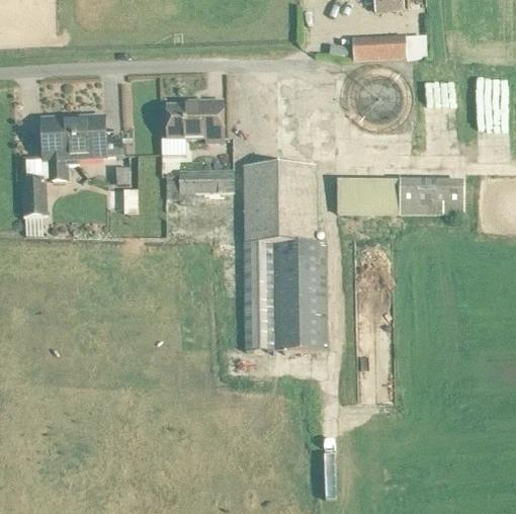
[(372,0),(373,10),(377,10),(377,7),(403,6),(402,0),(372,0)]
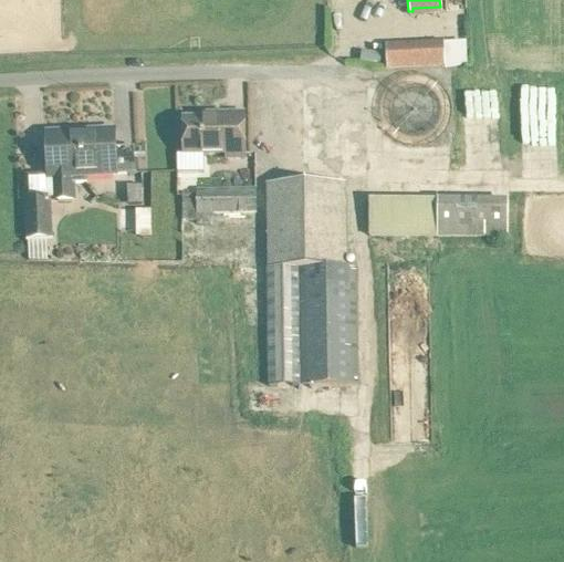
[(386,64),(442,62),(441,47),(385,50),(386,64)]
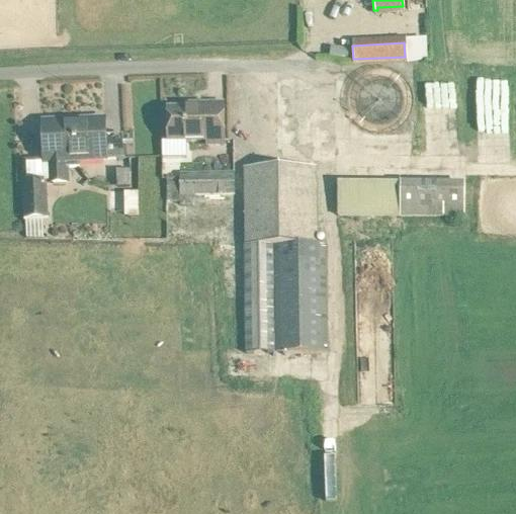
[(205,105),(166,105),(167,138),(223,138),(222,100),(205,100),(205,105)]
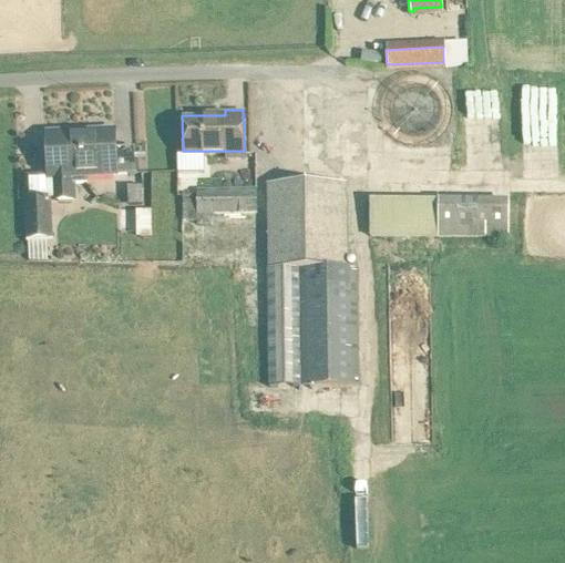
[(45,130),(47,152),(48,174),(51,174),(51,181),(55,181),(57,197),(72,196),(71,180),(85,180),(85,174),(114,173),(112,128),(45,130)]
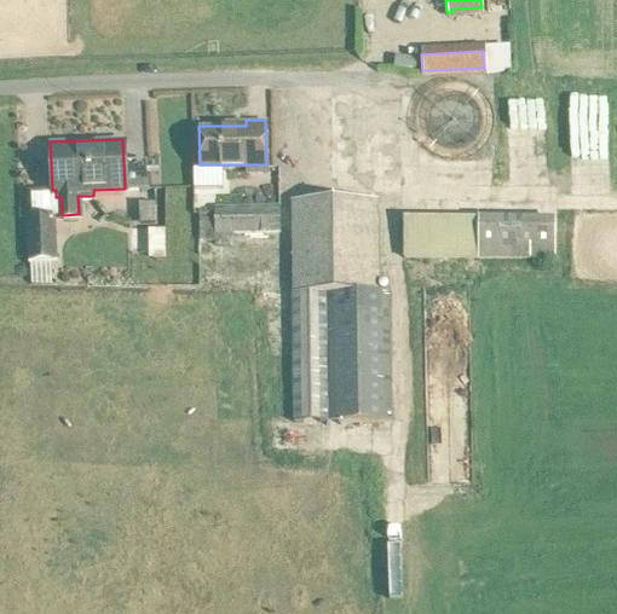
[(572,187),(613,187),(613,158),(572,158),(572,187)]
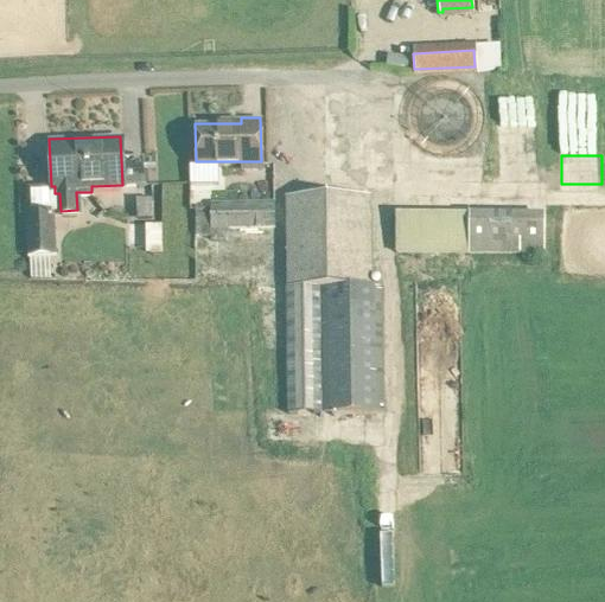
[(284,282),(285,306),(285,409),(380,408),(380,305),(380,281),(369,281),(367,193),(285,193),(286,282),(284,282)]
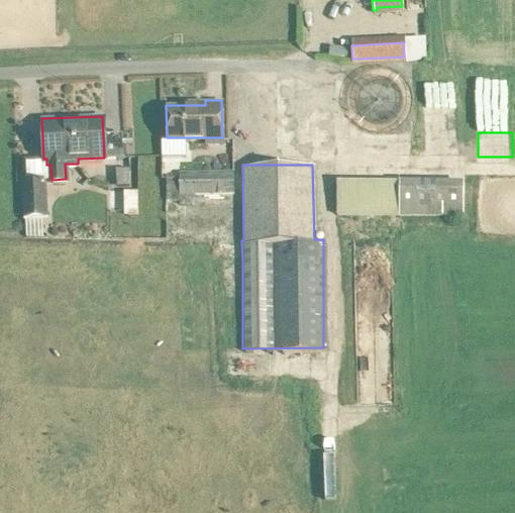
[(128,167),(116,167),(116,183),(129,183),(128,167)]
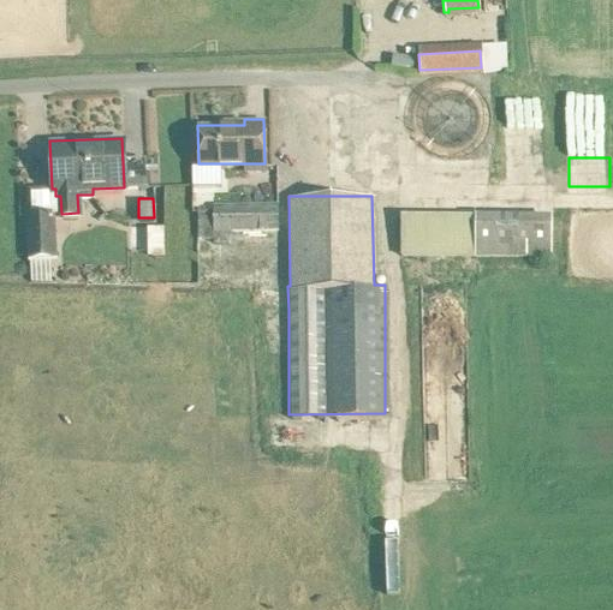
[(212,208),(197,208),(198,235),(213,235),(213,240),(230,240),(230,228),(277,227),(275,202),(212,202),(212,208)]
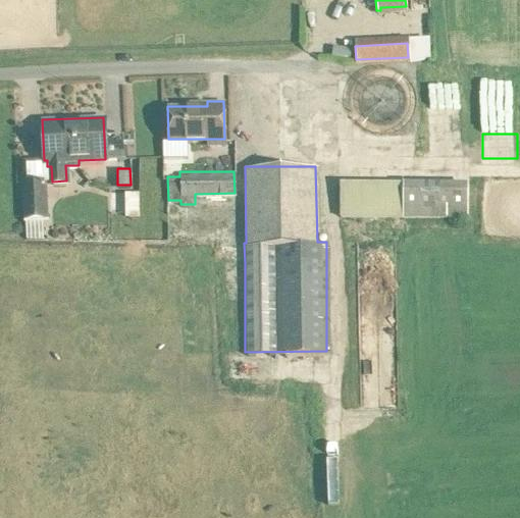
[(43,215),(42,178),(23,178),(26,237),(43,236),(42,215),(43,215)]
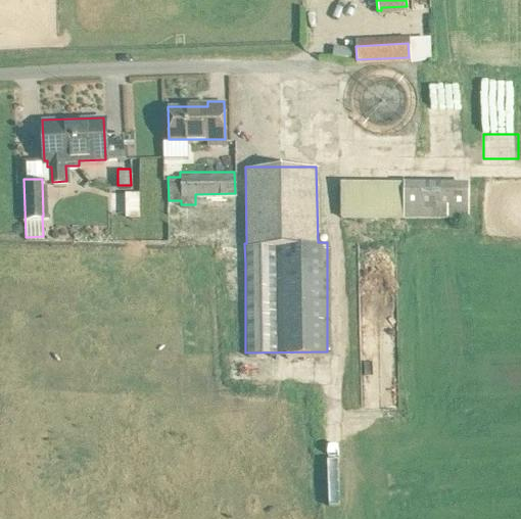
[(340,214),(410,216),(410,181),(341,179),(340,214)]
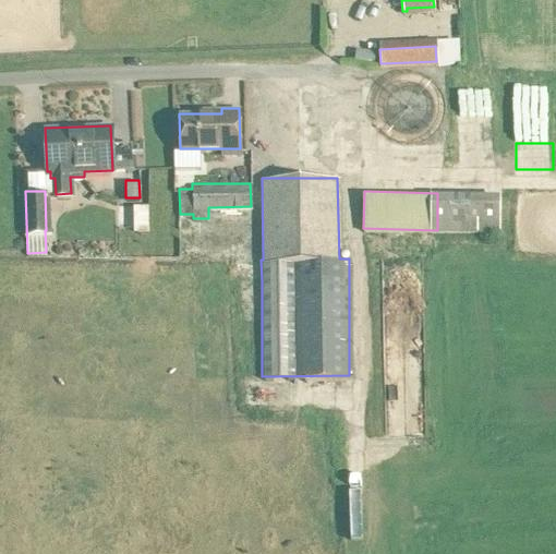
[(443,191),(440,230),(509,232),(510,194),(443,191)]
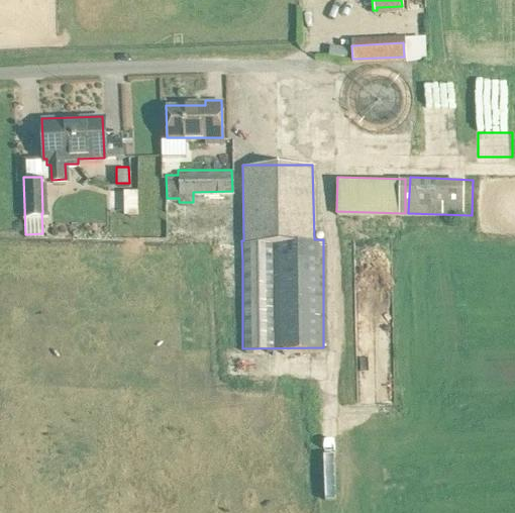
[(143,210),(142,188),(129,189),(129,210),(143,210)]
